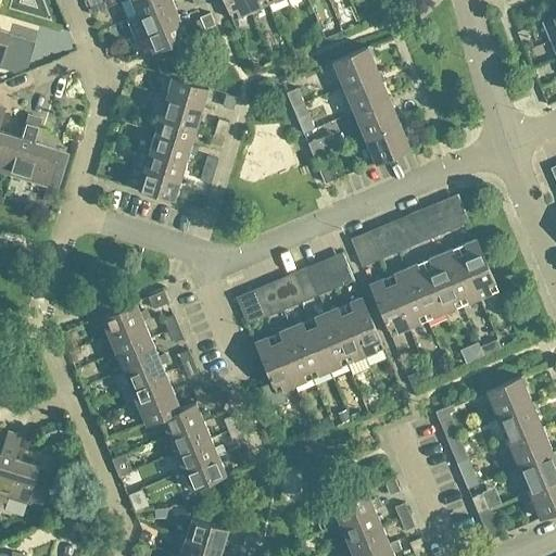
[(143,34),(178,19),(171,0),(136,15),(127,20),(135,37),(143,34)]
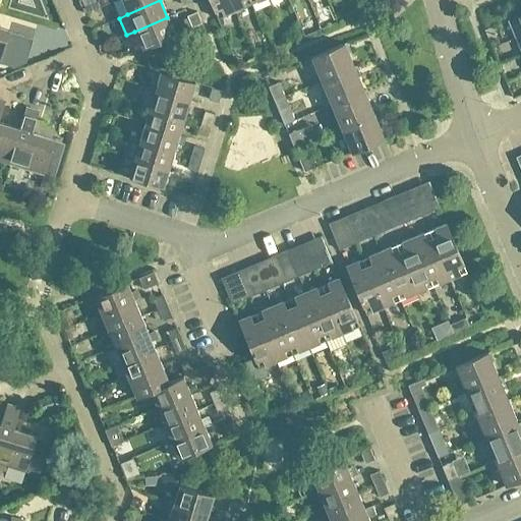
[(160,0),(120,0),(127,14),(160,0)]
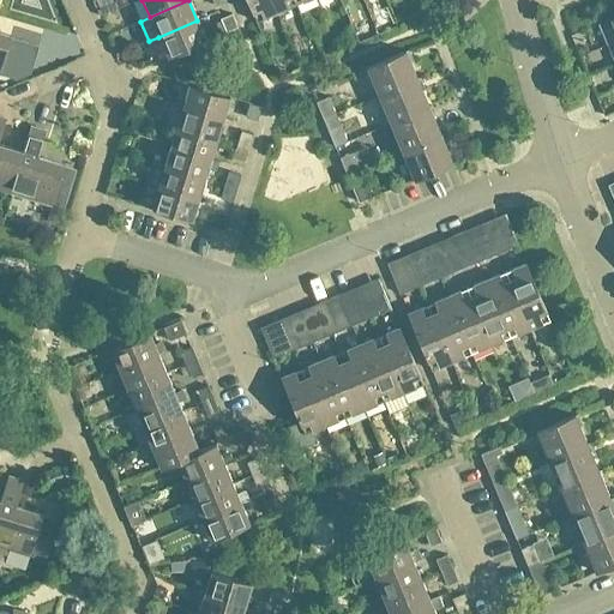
[(275,13),(269,0),(245,0),(254,22),(275,13)]
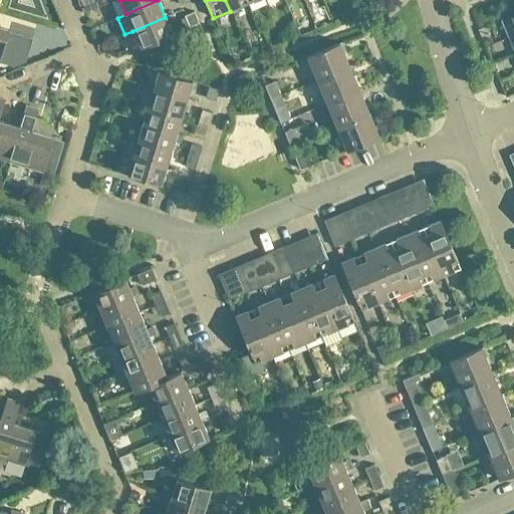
[(246,4),(244,0),(225,0),(230,11),(246,4)]
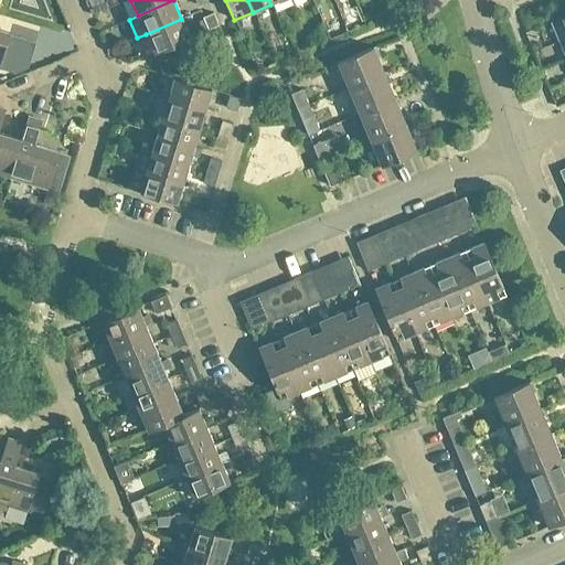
[(217,24),(212,13),(202,18),(206,29),(217,24)]
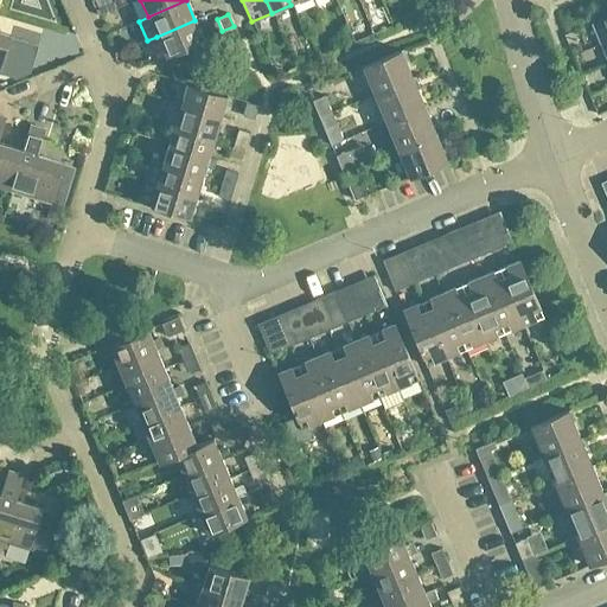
[(606,16),(590,24),(599,44),(606,39),(606,16)]
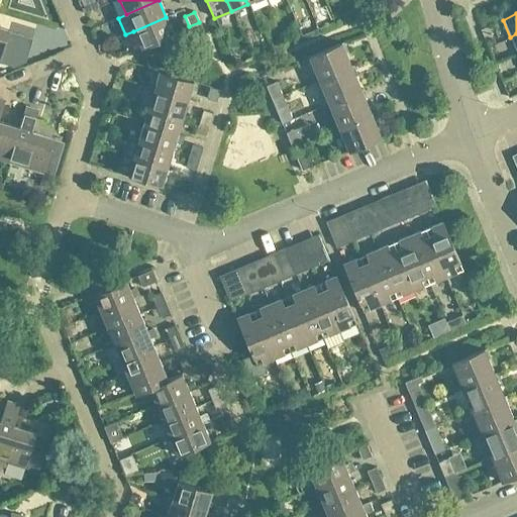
[(174,34),(166,17),(133,31),(140,48),(174,34)]
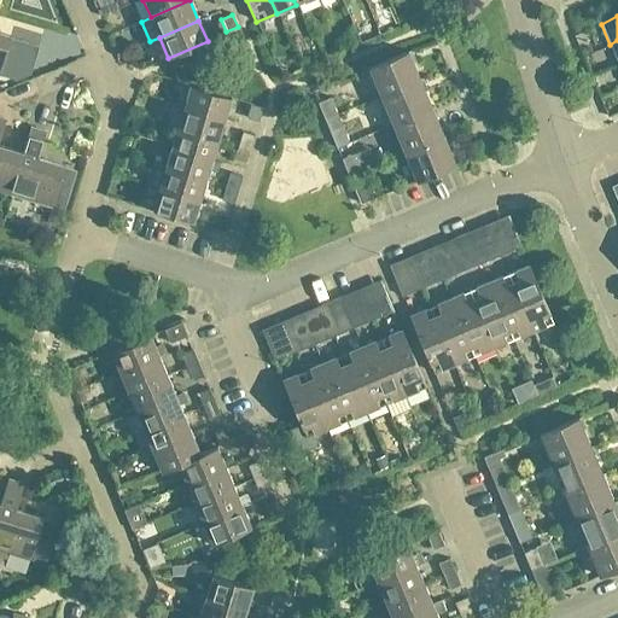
[(419,79),(407,50),(367,66),(379,95),(419,79)]
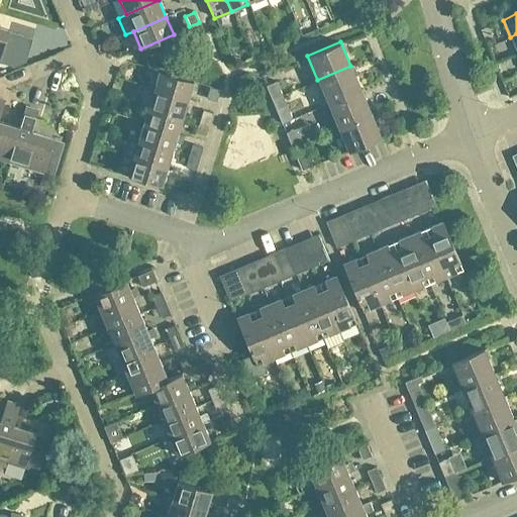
[(360,90),(350,66),(317,80),(327,103),(360,90)]
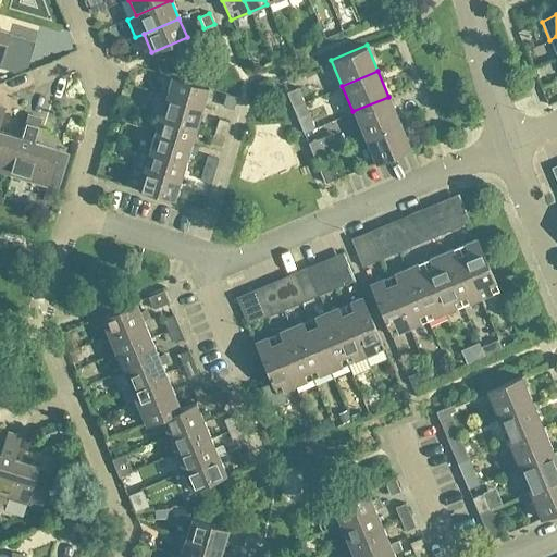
[(201,108),(207,88),(170,77),(164,96),(201,108)]
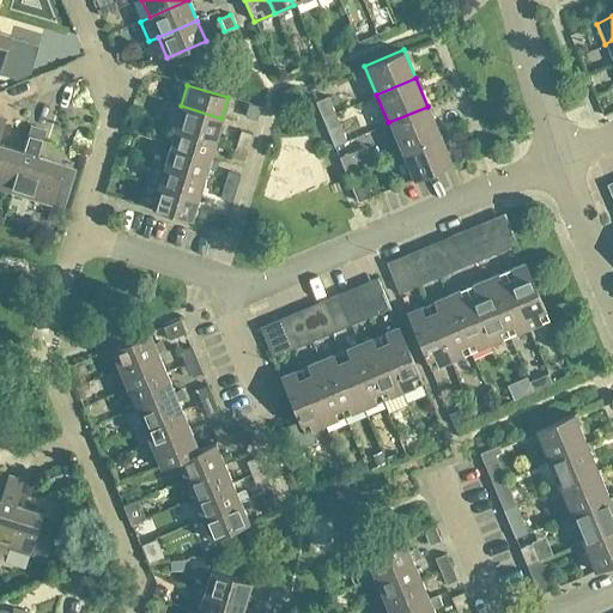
[(334,114),(327,97),(315,102),(321,119),(334,114)]
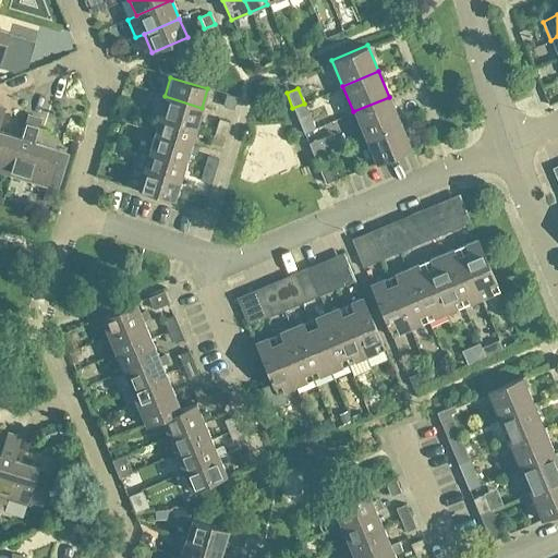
[(196,126),(202,108),(165,96),(155,94),(149,111),(159,113),(159,114),(196,126)]
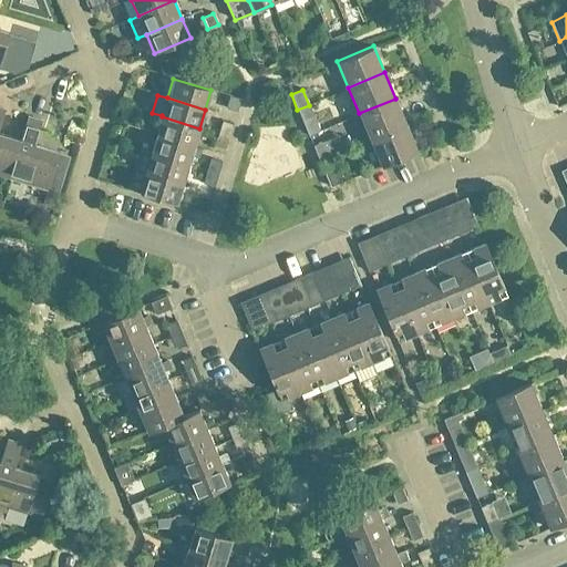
[(236,112),(239,100),(228,96),(225,109),(236,112)]
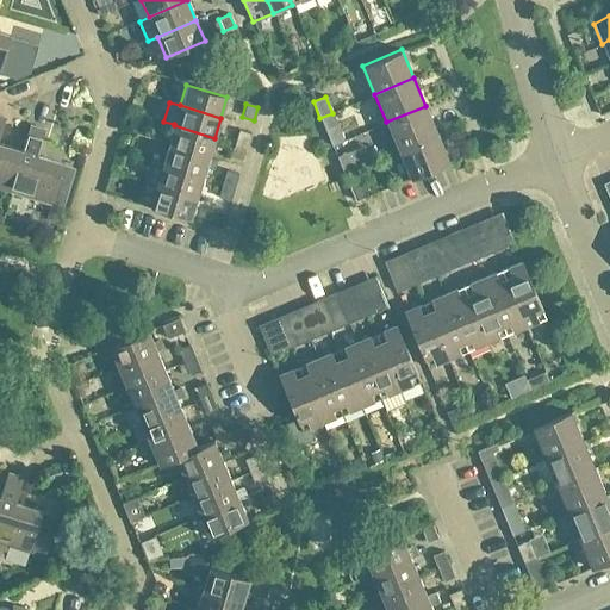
[(436,134),(425,106),(386,122),(398,150),(436,134)]
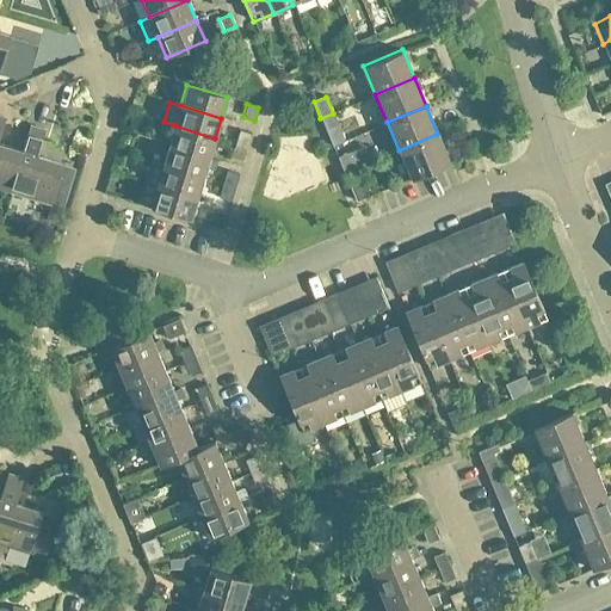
[(8,192),(22,152),(20,152),(0,144),(0,131),(4,119),(0,118),(0,189),(8,192)]
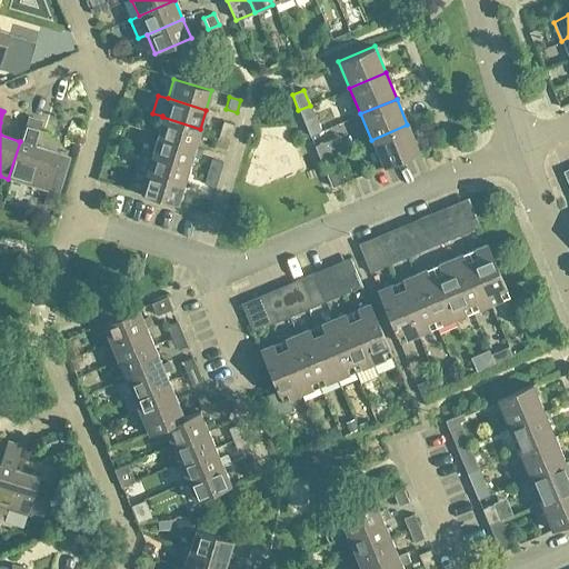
[(321,131),(315,116),(302,120),(309,136),(321,131)]
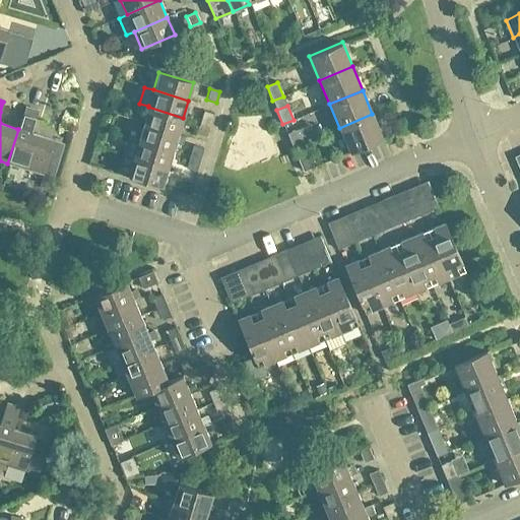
[(178,135),(178,134),(183,118),(148,107),(142,124),(178,135)]
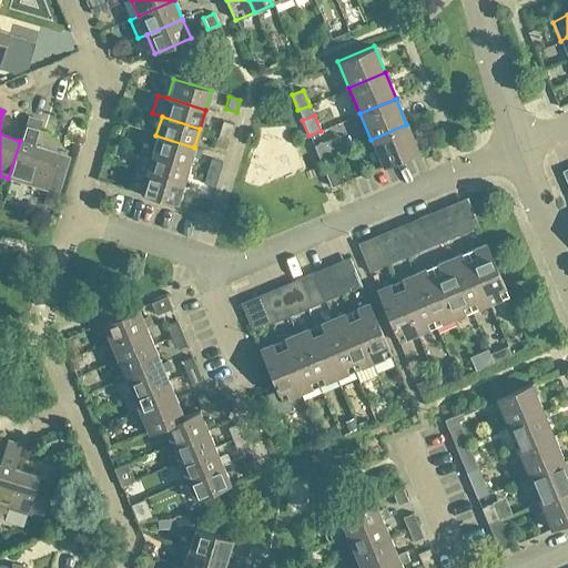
[(58,191),(69,156),(58,154),(59,153),(33,145),(41,122),(27,118),(19,141),(20,141),(8,179),(47,191),(48,188),(58,191)]
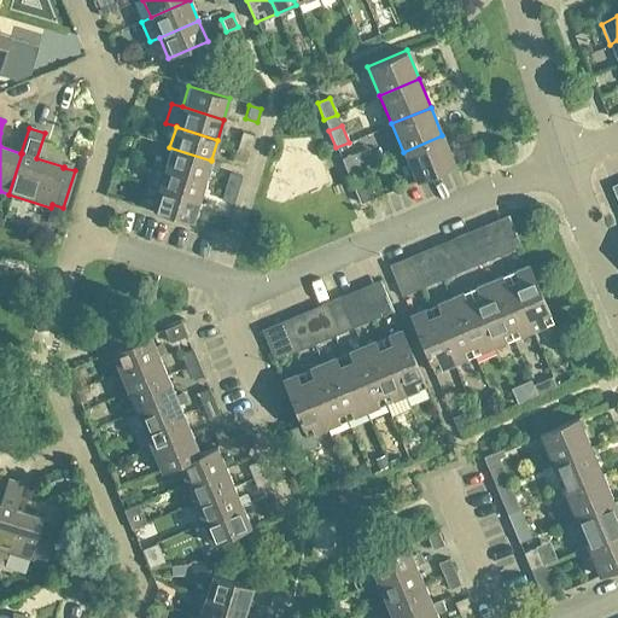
[(249,150),(252,136),(240,133),(237,146),(249,150)]
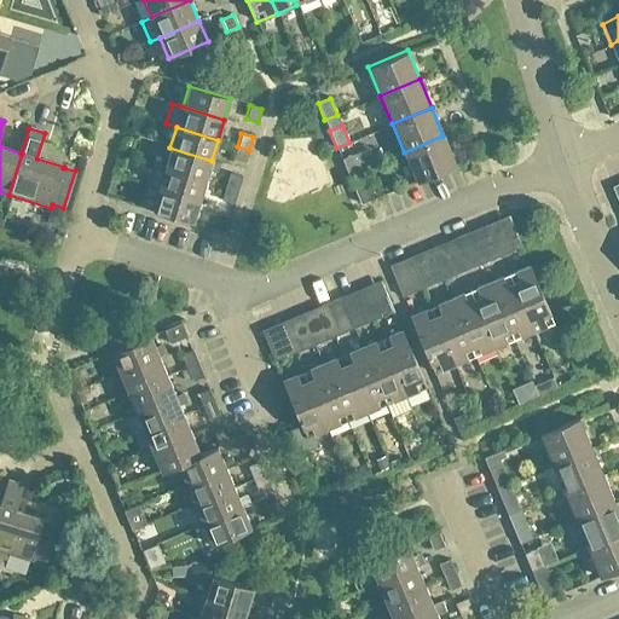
[(456,165),(443,136),(404,152),(416,181),(456,165)]
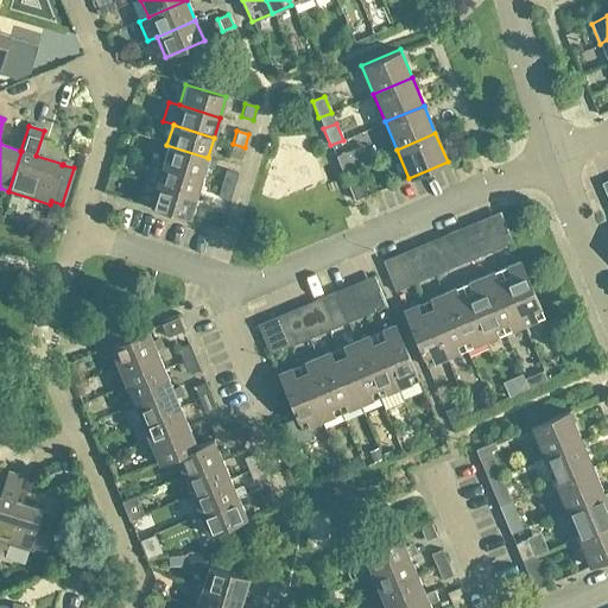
[(240,160),(245,147),(233,144),(229,157),(240,160)]
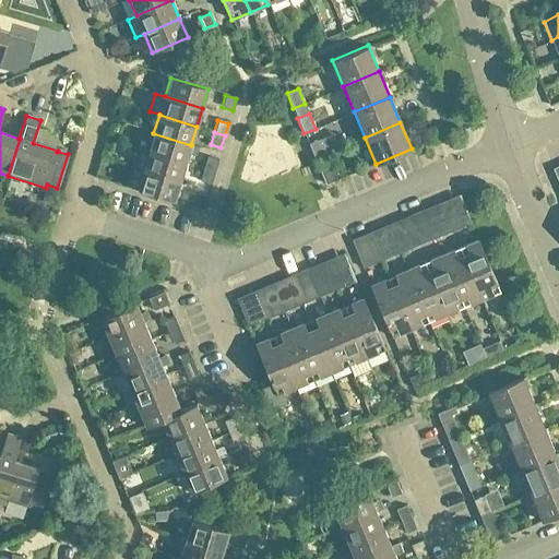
[(195,155),(199,146),(191,144),(191,145),(153,133),(147,152),(185,164),(188,153),(195,155)]
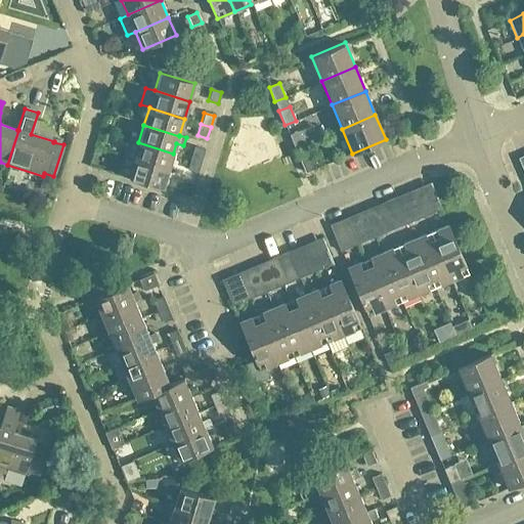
[(305,144),(300,130),(289,134),(295,149),(305,144)]
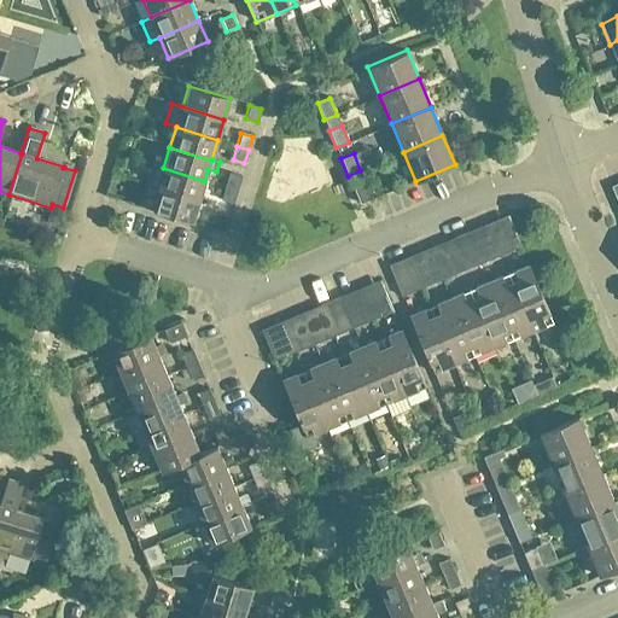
[(198,202),(204,181),(163,168),(152,164),(145,185),(198,202)]
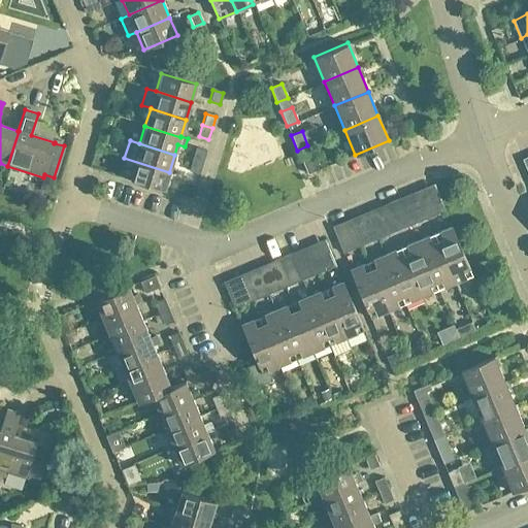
[(201,163),(205,151),(195,147),(192,160),(201,163)]
